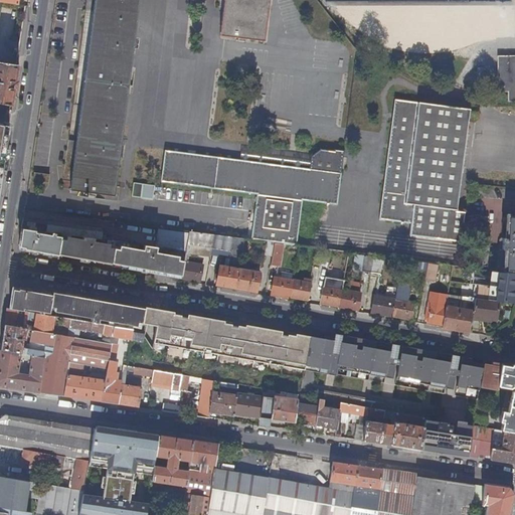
[(94,0),(69,190),(84,192),(83,199),(88,199),(89,195),(89,192),(96,193),(115,196),(140,0),(94,0)]
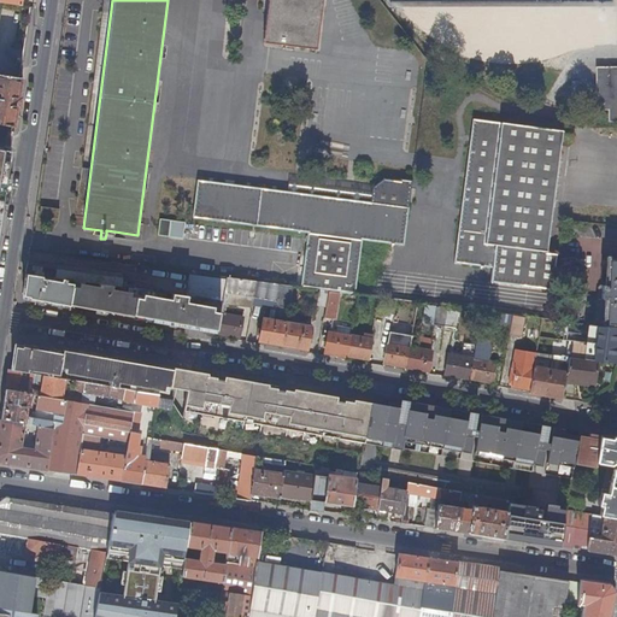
[(269,0),(264,45),(286,47),(295,48),(317,51),(323,0),(269,0)]
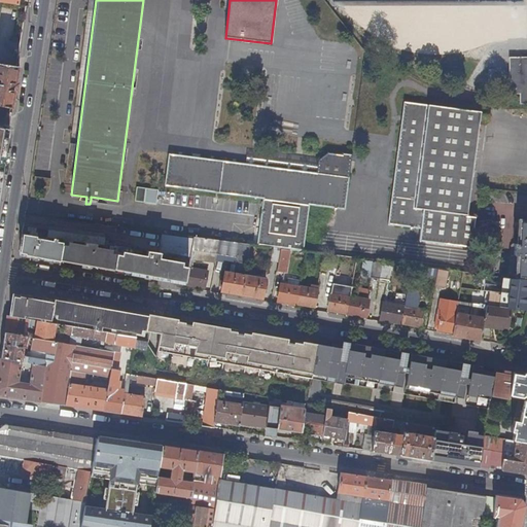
[(526,56),(508,57),(508,93),(519,93),(519,102),(526,102),(526,56)]
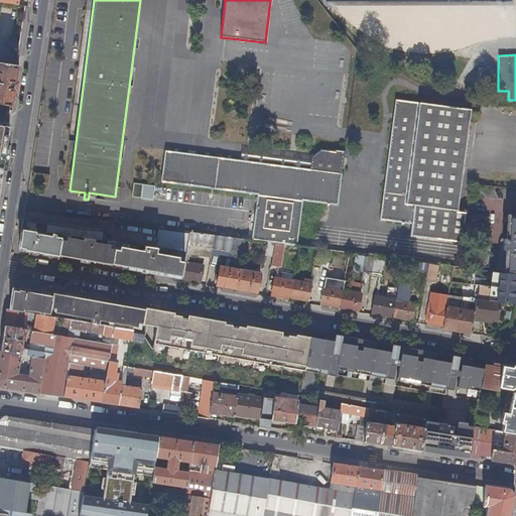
[(0,104),(13,107),(20,65),(0,61),(0,104)]
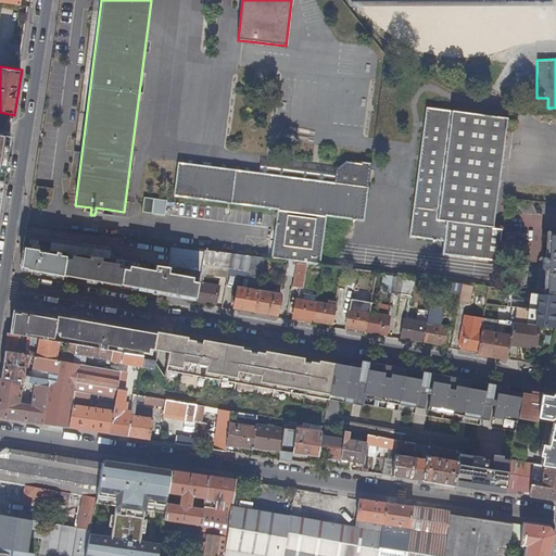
[(427,108),(411,236),(445,240),(443,255),(498,262),(503,228),(494,227),(507,117),(453,111),(427,108)]
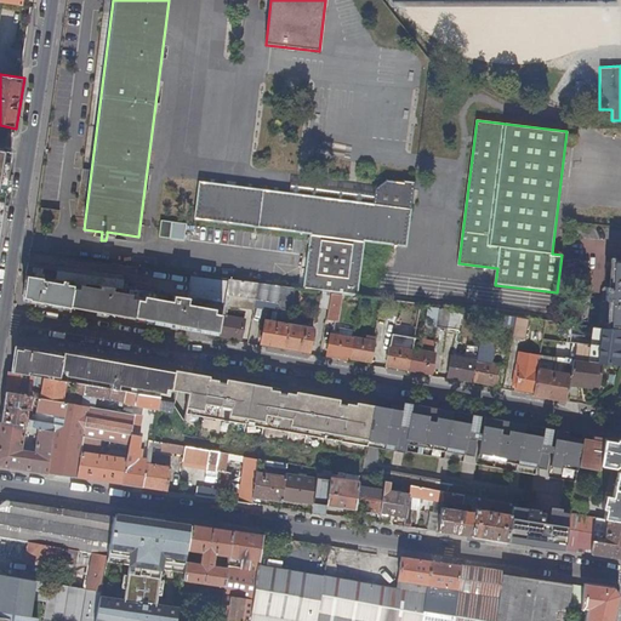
[(0,234),(15,153),(0,151),(0,234)]
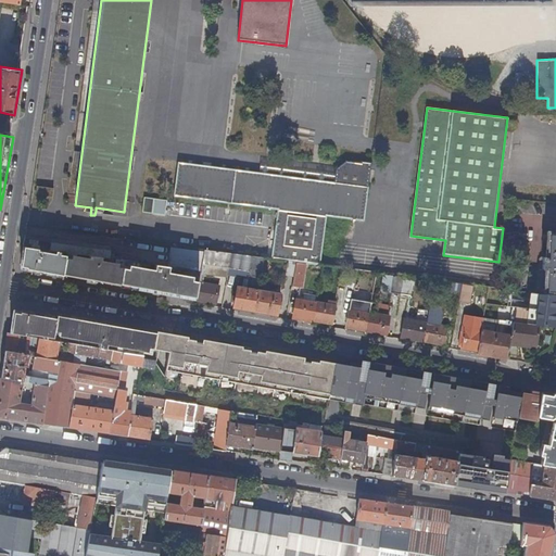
[(333,181),(258,172),(179,162),(176,188),(176,197),(280,210),(274,257),(321,264),(327,216),(365,220),(368,191),(373,164),(362,163),(362,165),(346,163),(335,168),(335,171),(333,181)]
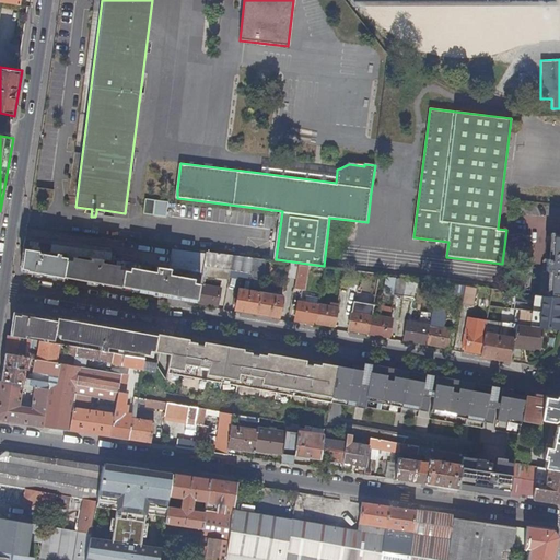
[(261,163),(260,173),(336,183),(337,172),(261,163)]
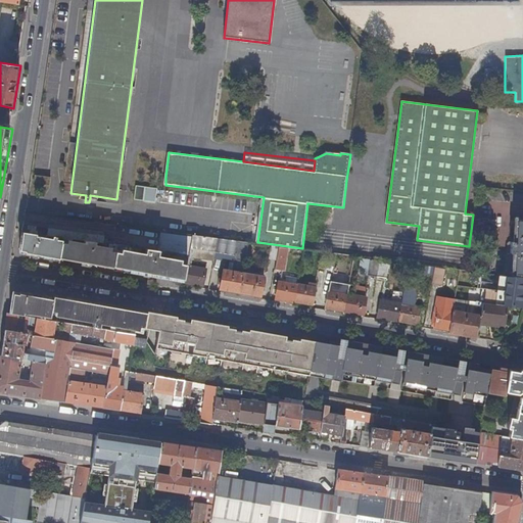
[(34,174),(33,183),(50,185),(51,176),(34,174)]
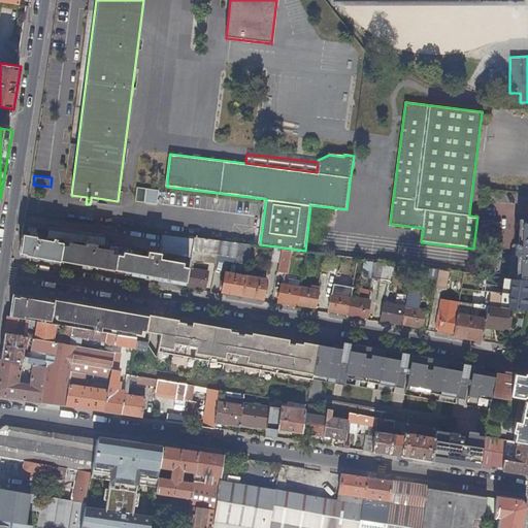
[(136,188),(134,201),(143,202),(145,189),(136,188)]
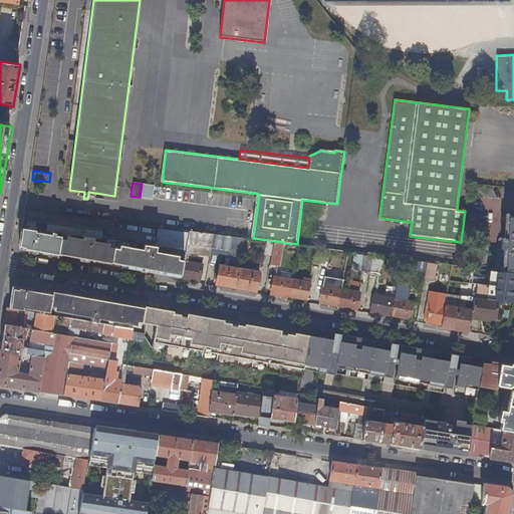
[(504,272),(513,273),(513,215),(507,215),(506,238),(503,238),(502,249),(505,249),(504,272)]
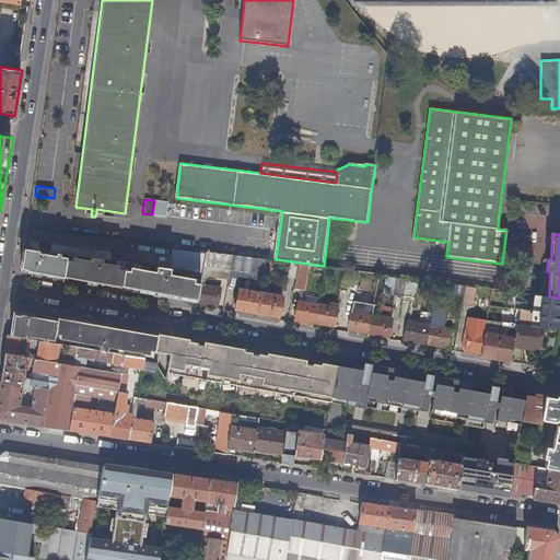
[(25,242),(24,249),(39,252),(50,253),(51,245),(25,242)]
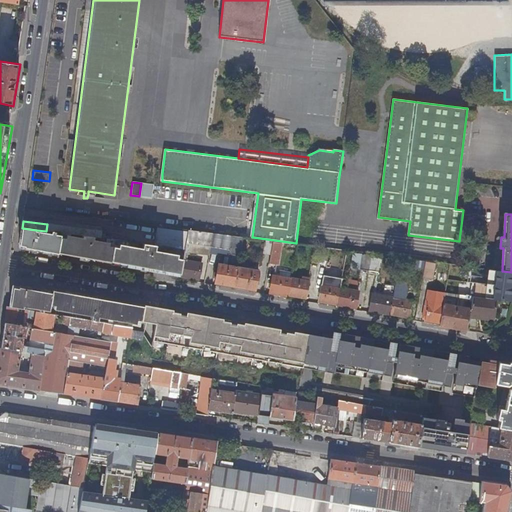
[(153,244),(182,249),(185,232),(157,227),(153,244)]
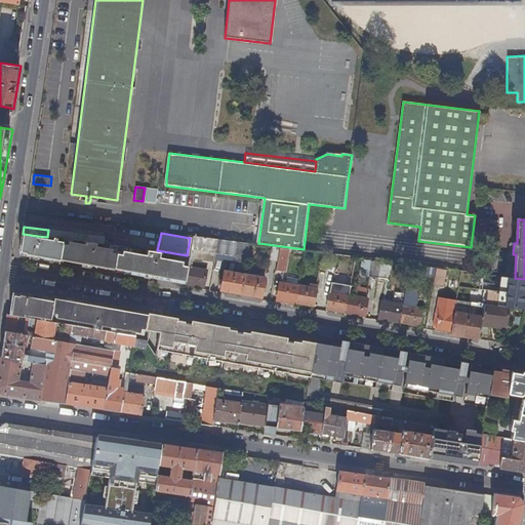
[(37,236),(23,234),(19,250),(23,254),(26,255),(61,261),(61,259),(63,244),(63,242),(56,241),(57,238),(53,238),(52,241),(36,238),(37,236)]
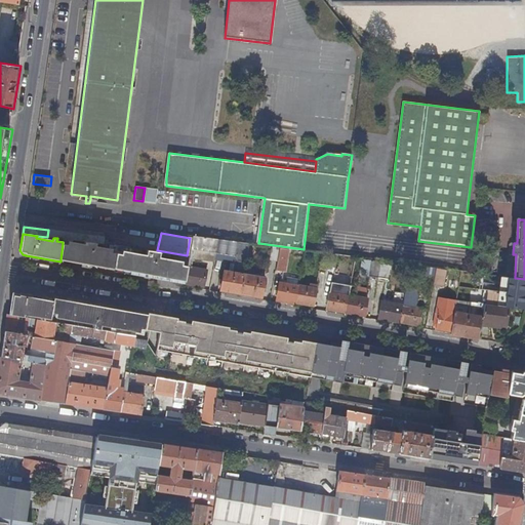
[(218,240),(194,236),(191,250),(216,254),(218,240)]
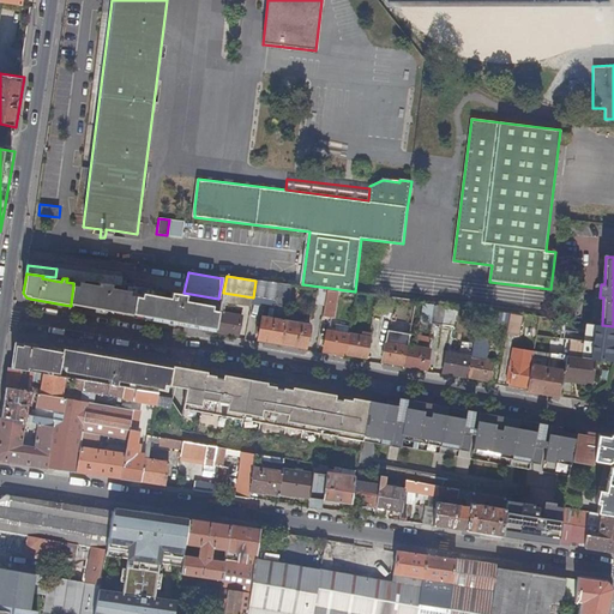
[(292,286),(256,281),(253,298),(275,301),(272,319),(263,318),(259,341),(282,344),(286,321),(292,286)]
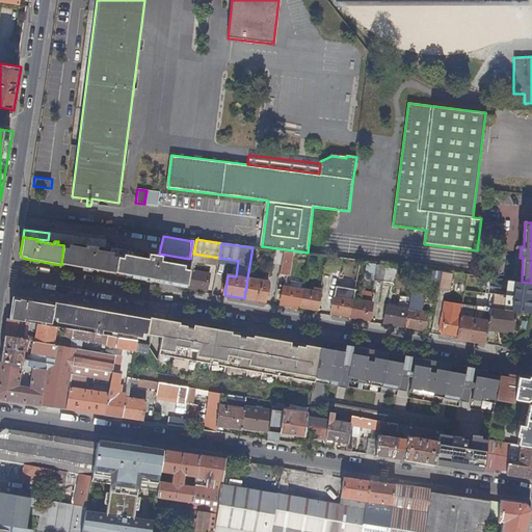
[(63,247),(61,263),(84,267),(84,269),(90,270),(91,268),(115,272),(118,257),(113,256),(114,254),(98,250),(98,247),(86,245),(86,247),(70,245),(69,247),(63,247)]
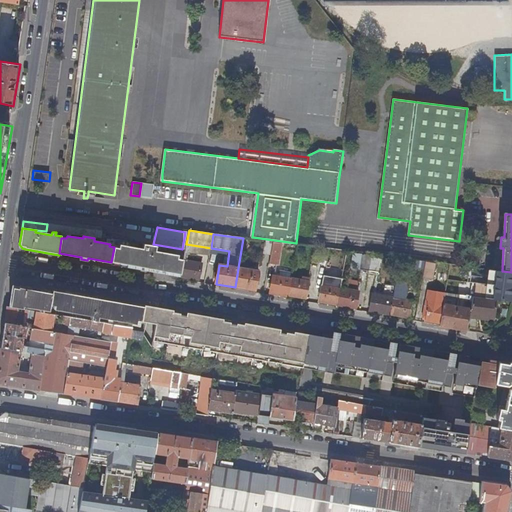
[(280,242),(273,241),(269,262),(277,264),(280,242)]
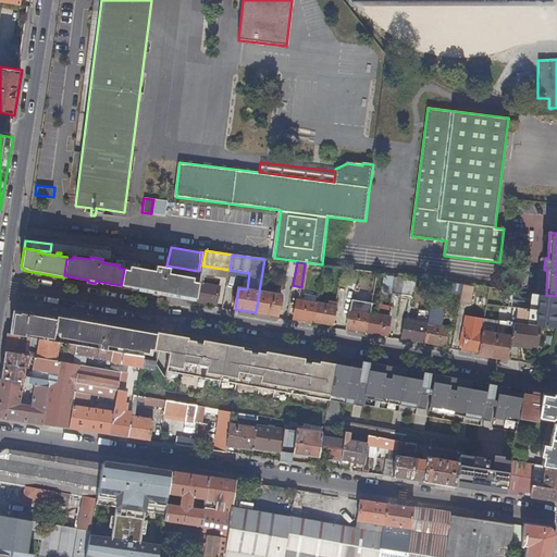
[(124,269),(121,285),(130,287),(128,288),(155,293),(155,294),(162,296),(163,295),(188,299),(188,298),(197,299),(200,283),(194,282),(194,279),(170,274),(171,268),(157,265),(156,271),(131,267),(130,270),(124,269)]
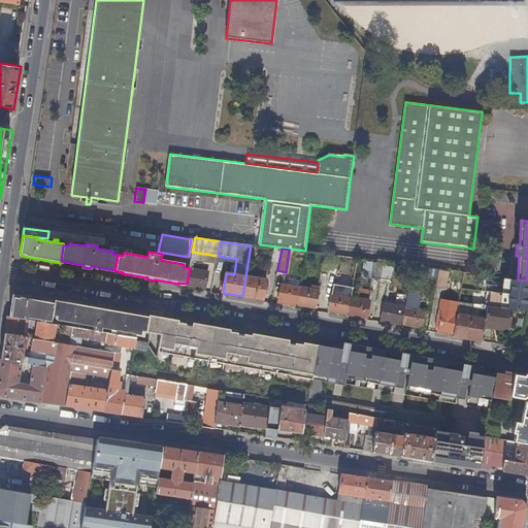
[(325,257),(323,271),(329,272),(332,258),(325,257)]
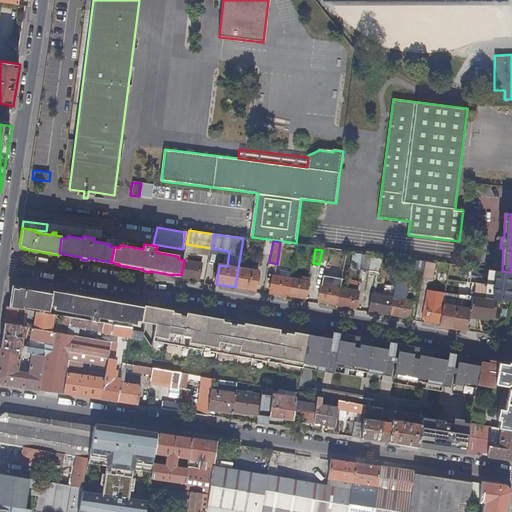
[(360,269),(369,271),(371,256),(362,255),(360,269)]
